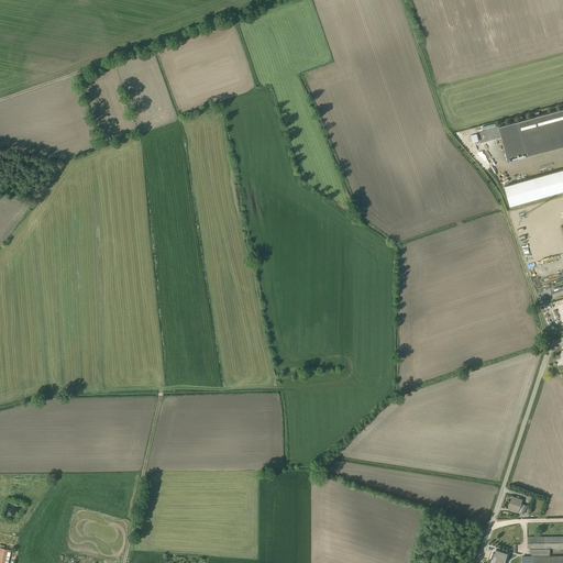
[(488,131),(471,135),(473,143),(490,139),(497,136),(496,134),(500,133),(508,161),(562,146),(562,109),(495,128),(495,129),(488,130),(488,131)]
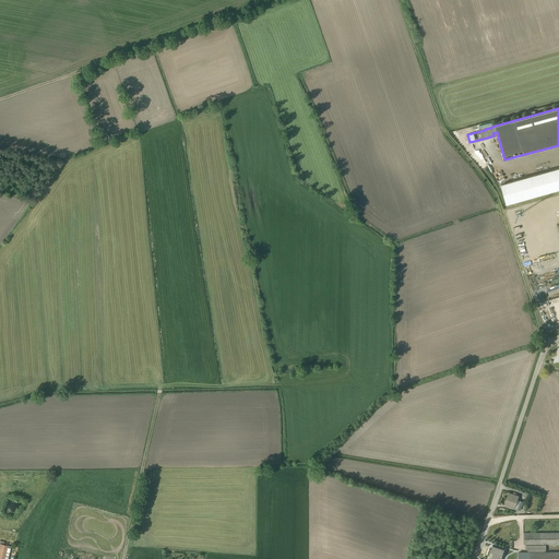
[(558,168),(501,185),(507,204),(558,190),(558,191),(558,168)]
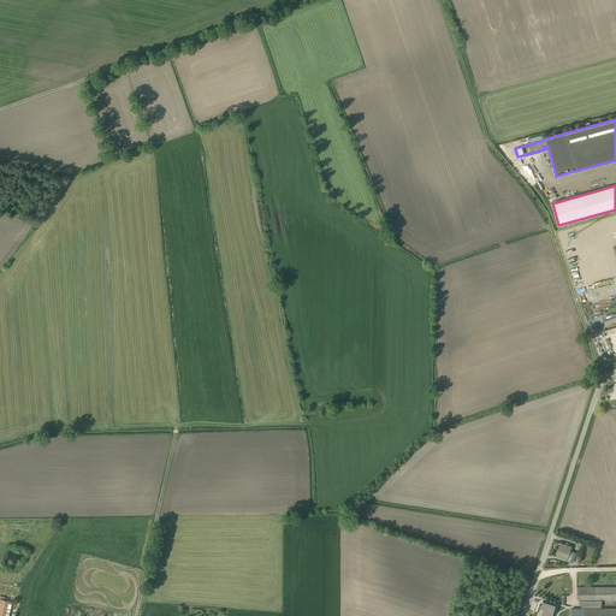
[(569,562),(573,563),(576,554),(570,551),(572,546),(560,543),(555,557),(567,561),(568,560),(569,561),(569,562)]
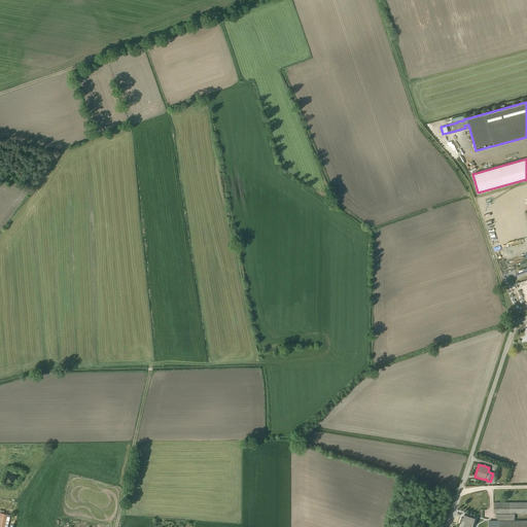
[(526,513),(526,501),(494,502),(494,514),(496,514),(496,519),(497,519),(497,520),(500,520),(515,520),(515,514),(526,513)]
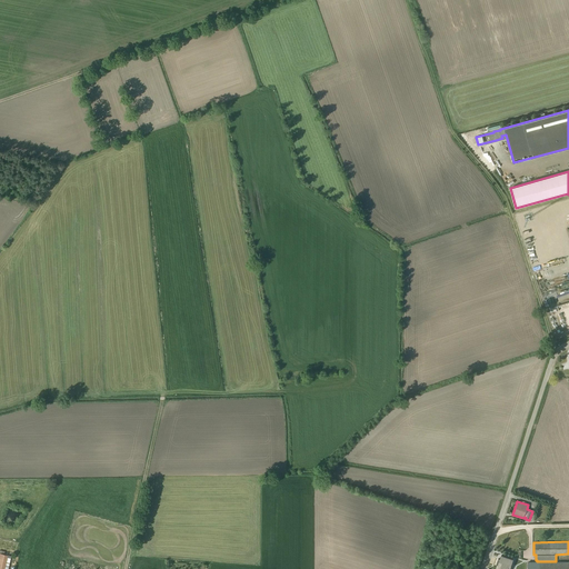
[(10,561),(11,557),(0,553),(0,568),(5,568),(7,560),(10,561)]
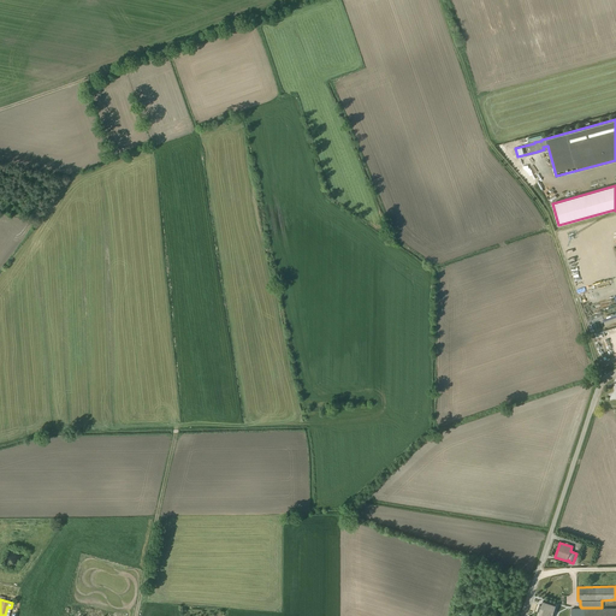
[(551,615),(556,605),(543,600),(540,605),(539,605),(537,611),(539,612),(537,615),(551,615)]
